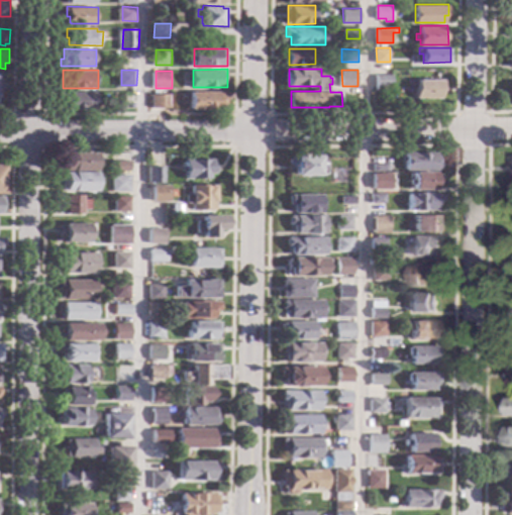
[(4,79),(8,79),(8,88),(4,88),(4,96),(2,96),(2,102),(0,102),(0,72),(4,72),(4,79)]
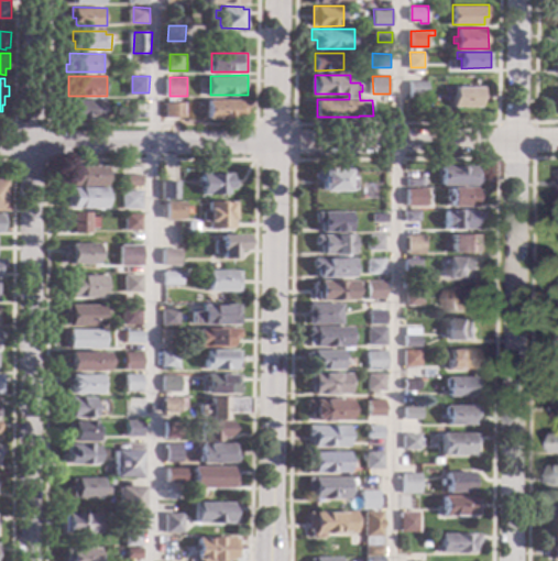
[(428,96),(412,96),(412,79),(428,79),(428,96)]
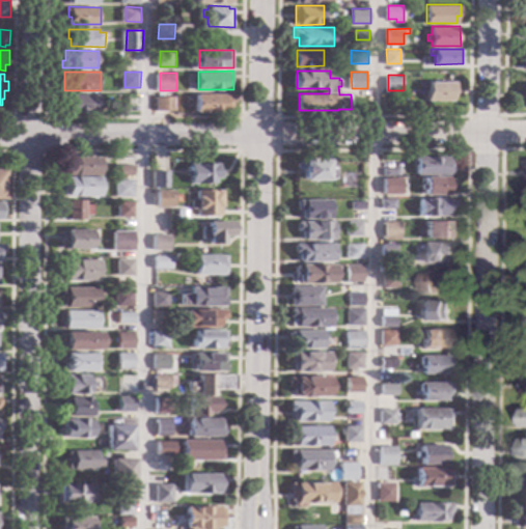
[(455,100),(428,100),(428,81),(455,80),(455,100)]
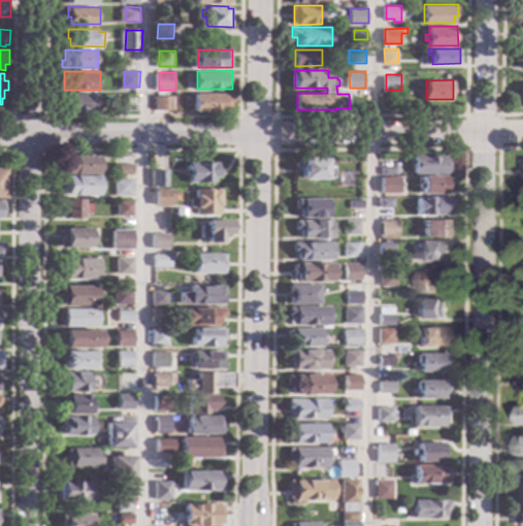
[(232,110),(197,110),(197,93),(232,92),(232,110)]
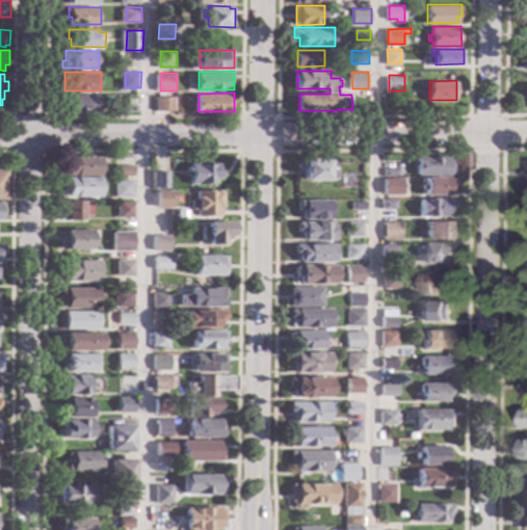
[(101,112),(64,112),(64,94),(102,95),(101,112)]
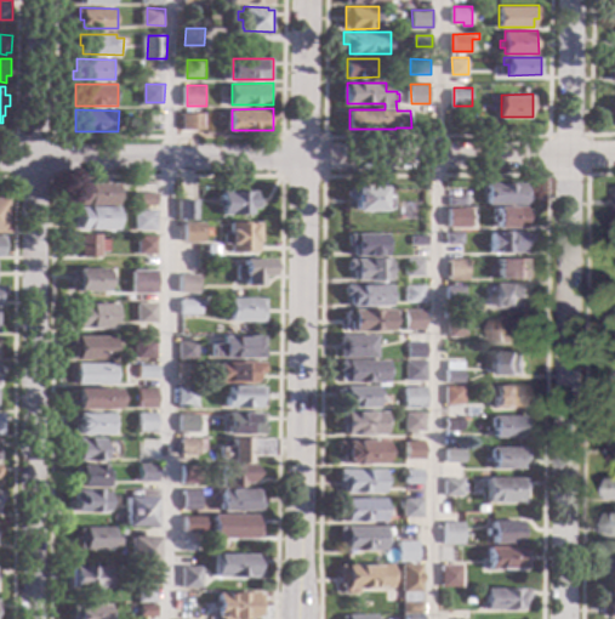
[(209,129),(184,129),(184,113),(209,113),(209,129)]
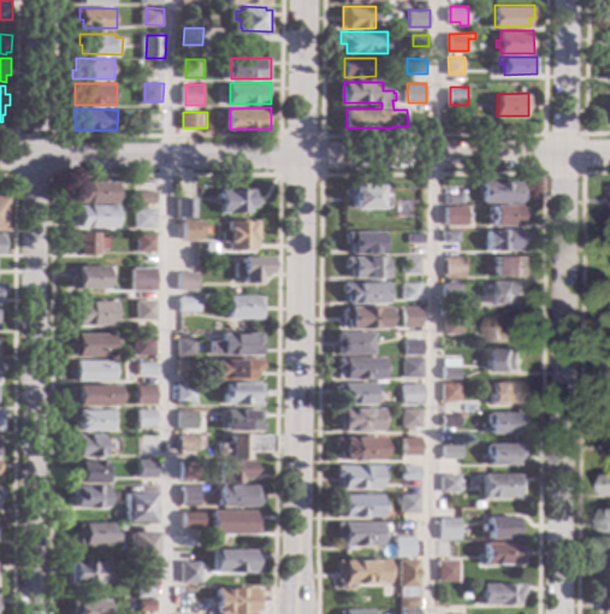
[(118,201),(75,201),(76,192),(82,193),(82,179),(118,179),(118,201)]
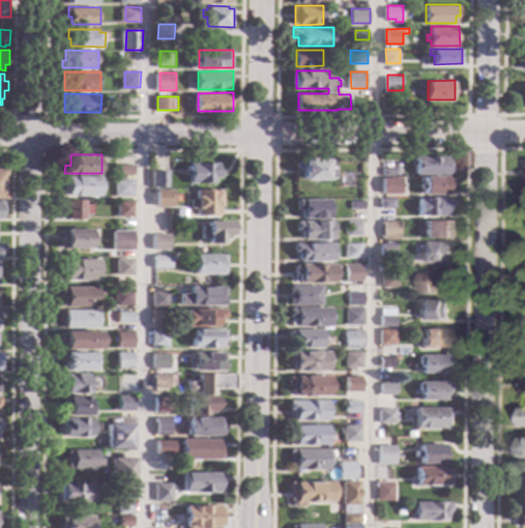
[(137,174),(120,174),(120,166),(119,166),(119,155),(137,155),(137,174)]
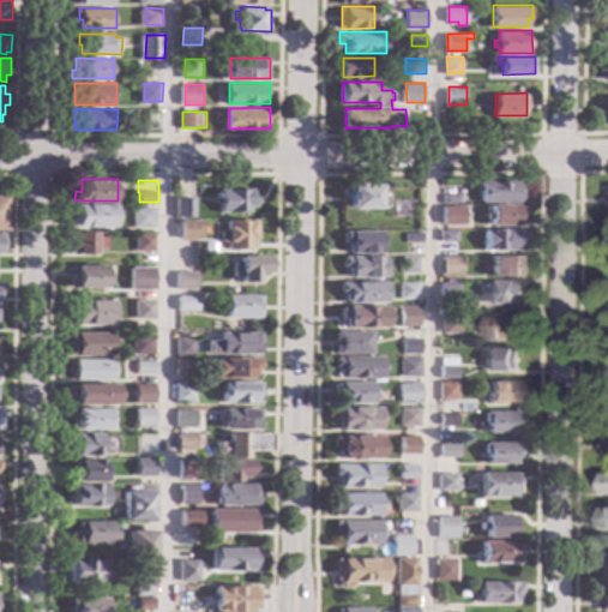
[(522,190),(527,190),(527,201),(483,201),(483,180),(522,180),(522,190)]
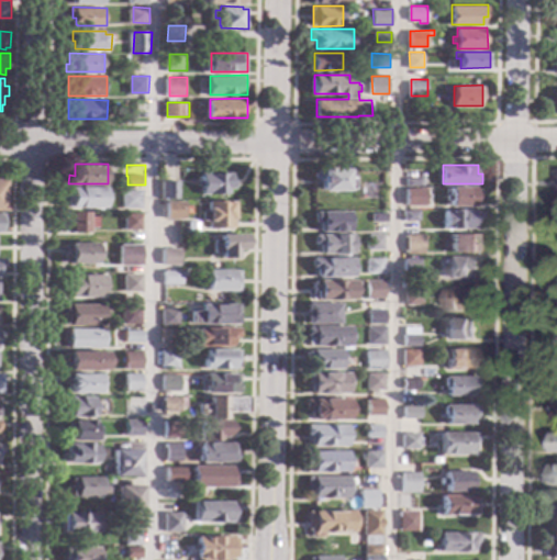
[(348,176),(356,176),(356,189),(322,190),(322,179),(315,179),(315,169),(322,169),(322,168),(348,168),(348,176)]
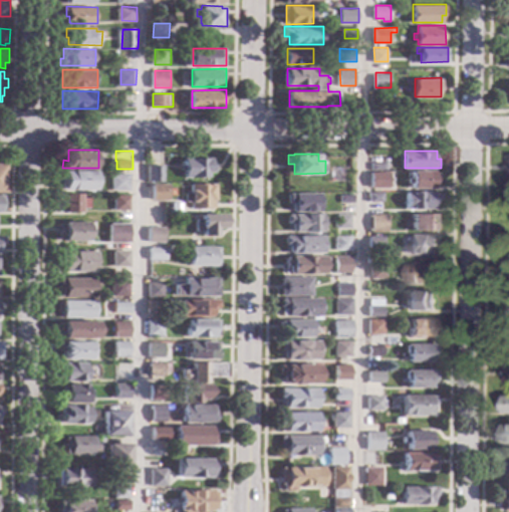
[(388,169),(372,169),(373,155),(388,155),(388,169)]
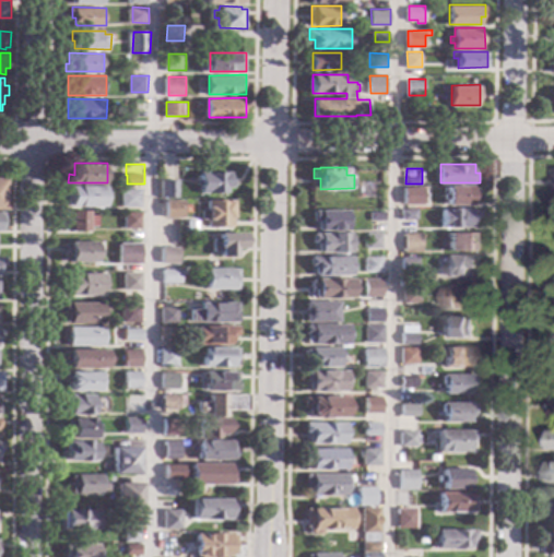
[(232,178),(235,178),(235,187),(228,187),(228,192),(201,191),(201,170),(232,172),(232,178)]
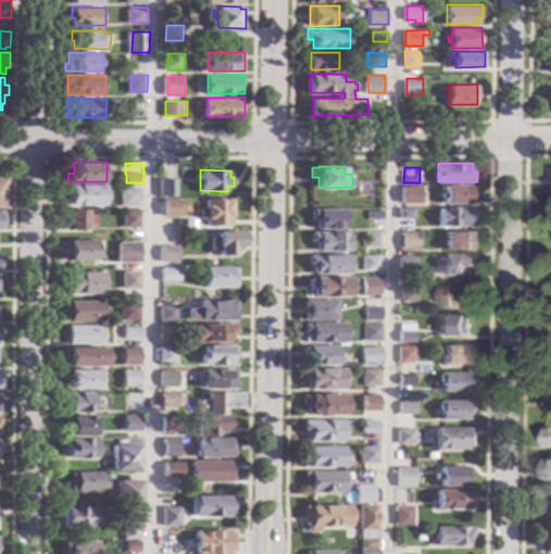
[(0,176),(9,176),(9,208),(0,206),(0,176)]
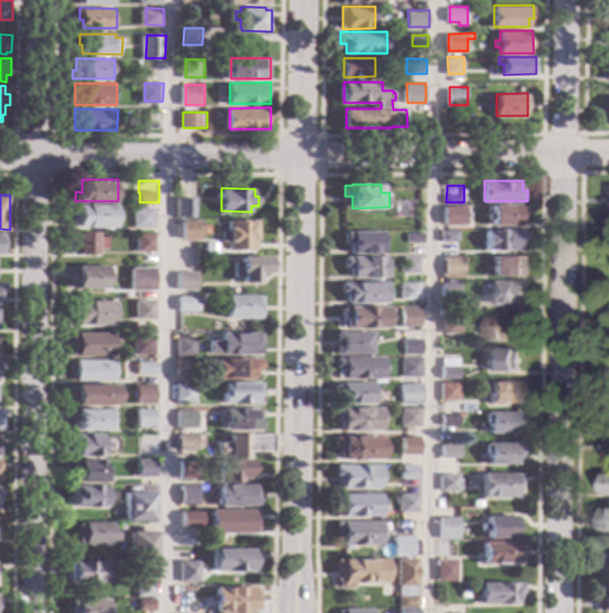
[(198,216),(180,216),(180,196),(197,197),(198,197),(198,216)]
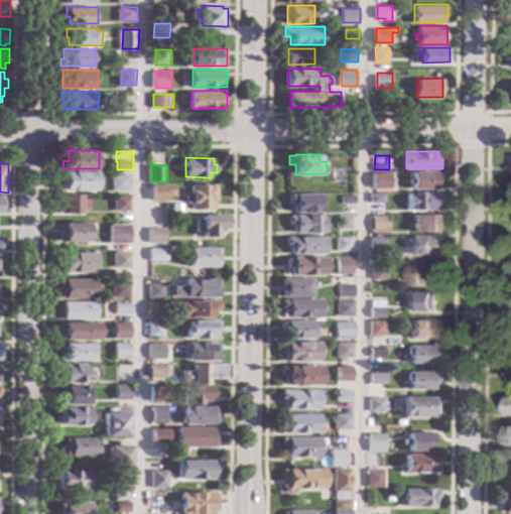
[(437,173),(442,173),(441,185),(438,185),(438,186),(414,186),(415,169),(437,170),(437,173)]
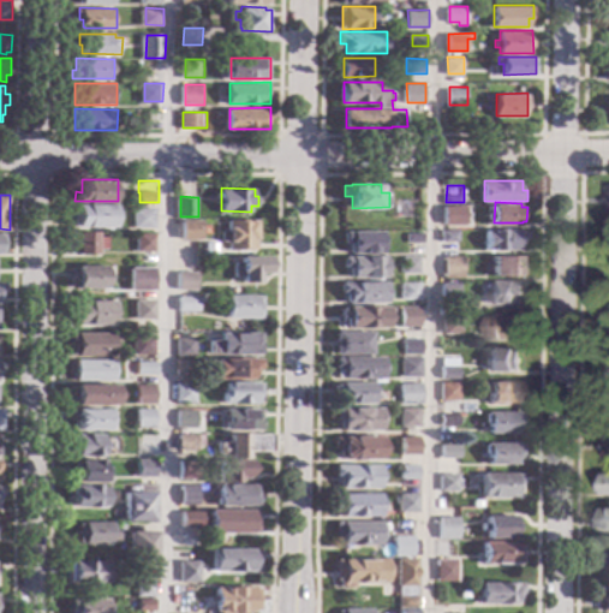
[(117,226),(81,225),(81,214),(75,214),(76,204),(118,204),(117,226)]
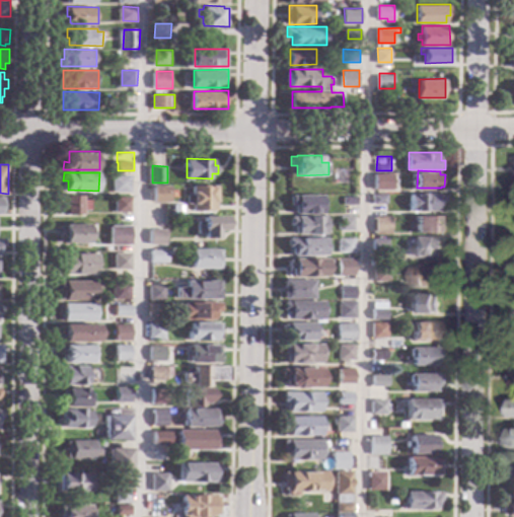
[(394,189),(376,189),(376,172),(394,173),(394,189)]
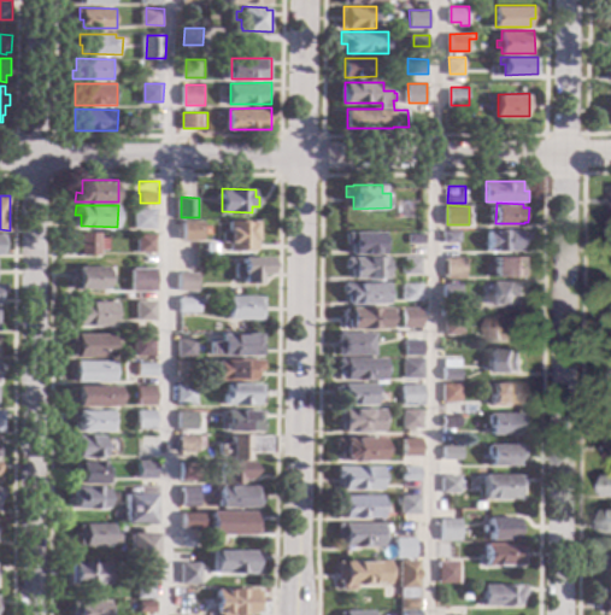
[(159,227),(137,227),(137,208),(159,209),(159,227)]
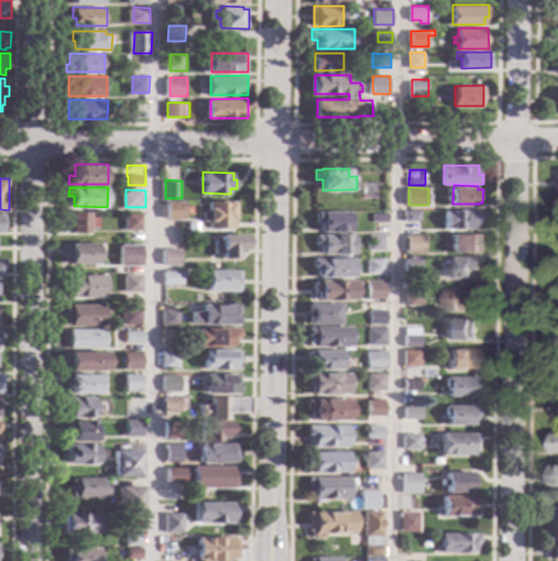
[(237,218),(236,218),(236,228),(210,228),(210,220),(204,220),(204,210),(210,210),(210,199),(238,199),(237,218)]
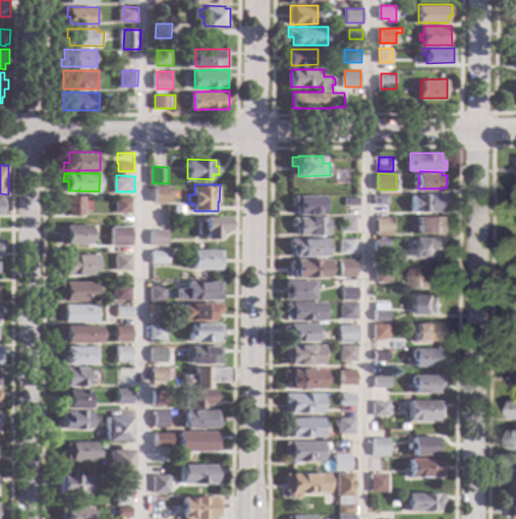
[(173,202),(156,202),(156,185),(174,186),(173,202)]
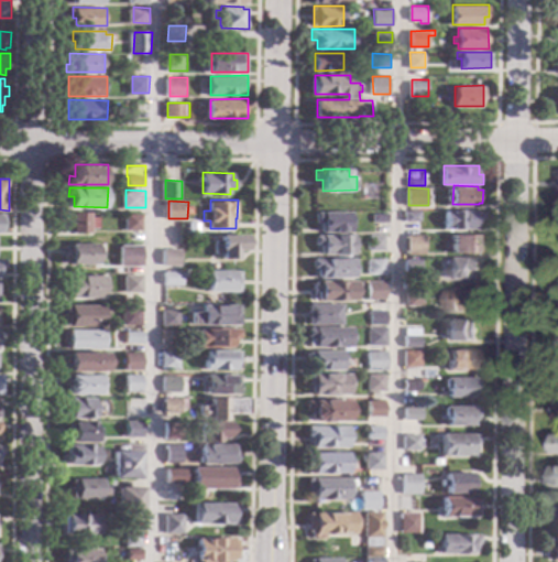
[(484,219),(478,219),(478,228),(447,227),(447,208),(484,209),(484,219)]
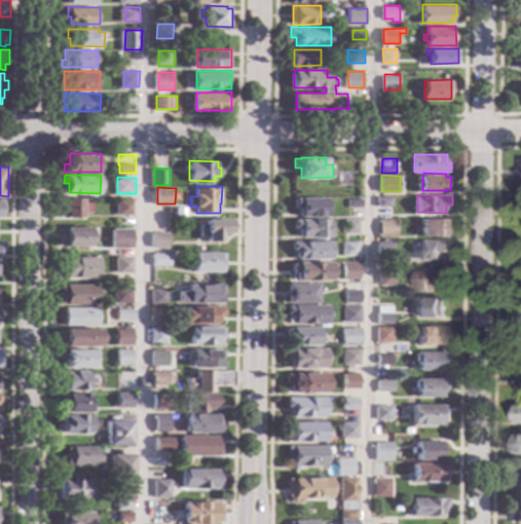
[(86,202),(95,202),(95,212),(86,212),(86,216),(64,216),(64,206),(61,206),(61,196),(86,196),(86,202)]
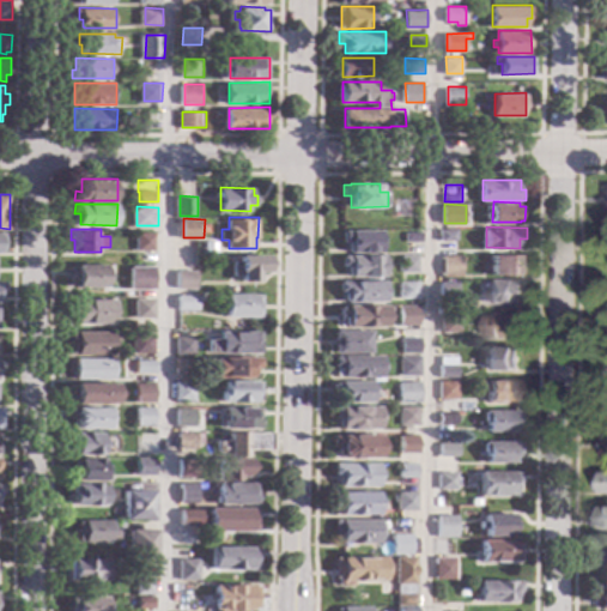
[(382,252),(375,252),(375,253),(363,253),(363,252),(351,252),(351,242),(345,242),(345,229),(382,230),(382,252)]
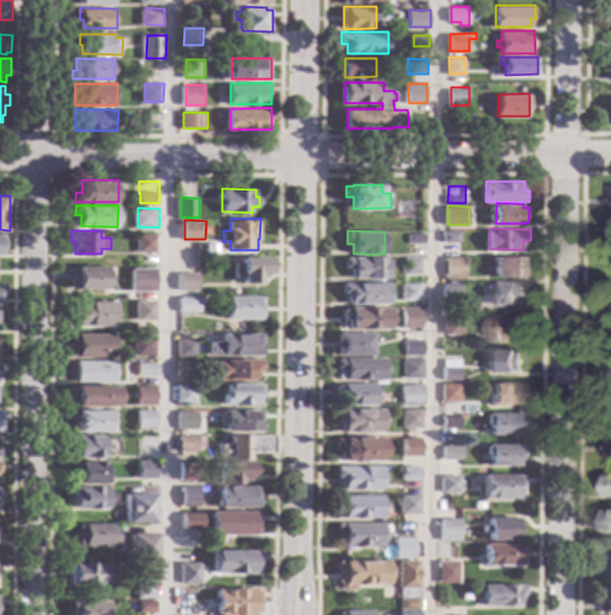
[(462,249),(445,249),(445,230),(460,230),(462,230),(462,249)]
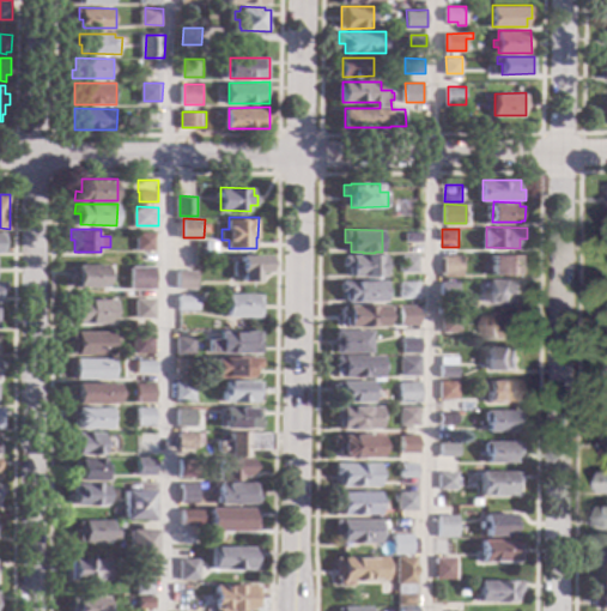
[(157,249),(140,249),(140,231),(158,231),(157,249)]
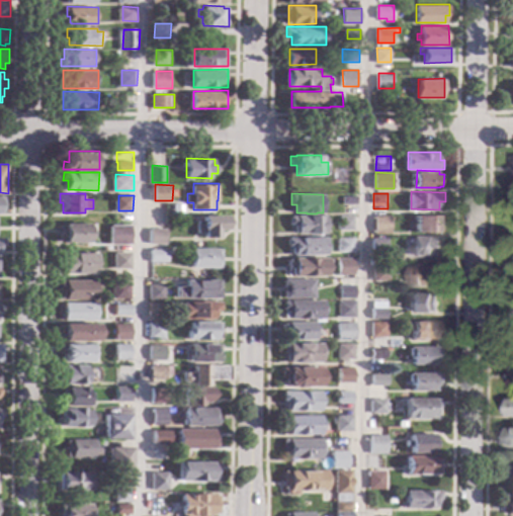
[(392,234),(375,234),(375,213),(392,213),(392,234)]
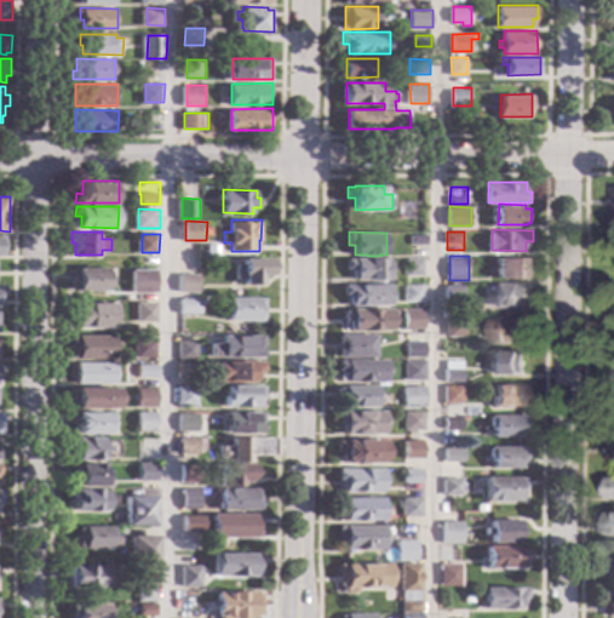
[(390,278),(383,278),(383,280),(368,280),(368,279),(354,278),(354,268),(349,268),(349,257),(390,258),(390,278)]
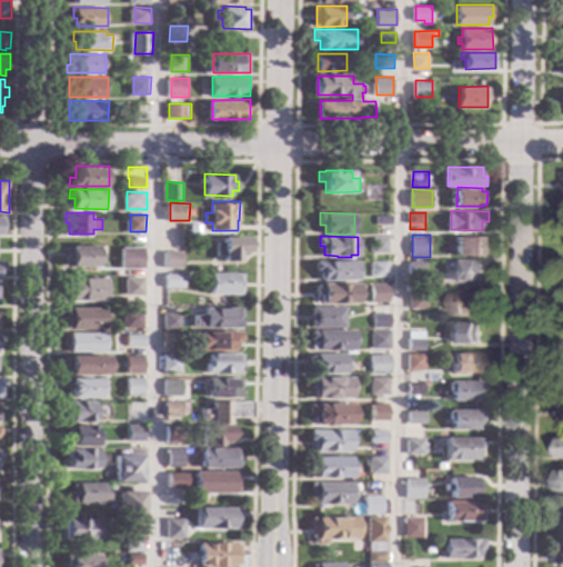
[(389,251),(373,251),(374,236),(389,236),(389,251)]
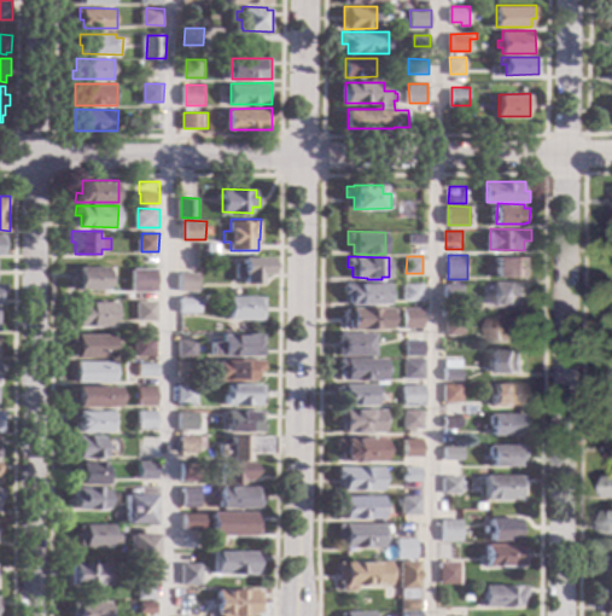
[(528,277),(497,277),(497,256),(528,257),(528,277)]
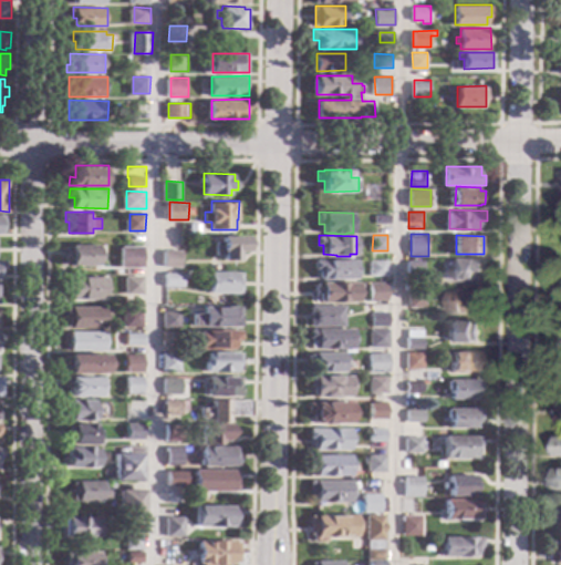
[(249,250),(242,250),(241,259),(225,259),(225,254),(217,254),(217,240),(224,240),(224,236),(249,236),(249,250)]
